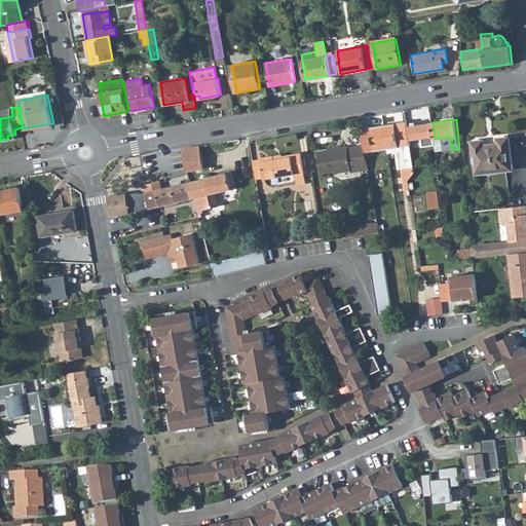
[(404,179),(405,185),(409,184),(408,179),(414,175),(411,140),(410,126),(409,126),(408,122),(384,125),(388,149),(388,154),(393,153),(395,154),(406,152),(408,168),(405,170),(406,178),(404,179)]
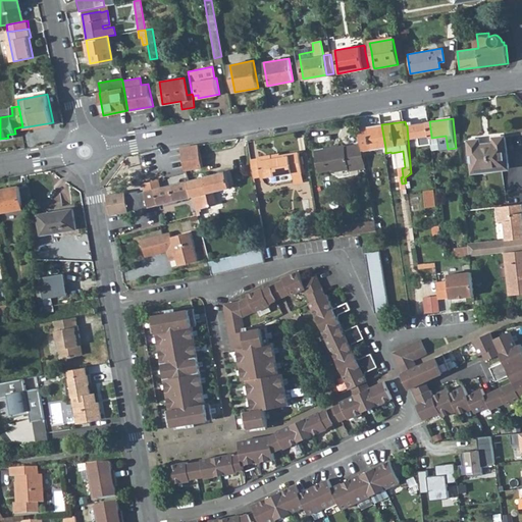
[(431,138),(431,136),(429,121),(407,125),(408,139),(419,137),(421,148),(432,147),(431,138)]
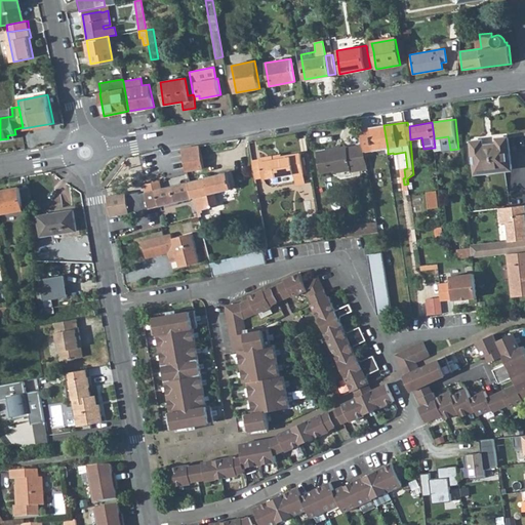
[(374,151),(388,149),(384,125),(371,127),(374,151)]
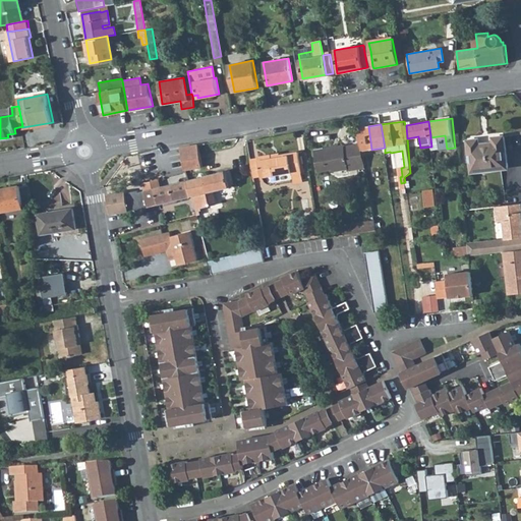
[(480,138),(468,140),(472,167),(490,164),(491,170),(509,167),(504,136),(494,137),(495,142),(480,145),(480,138)]
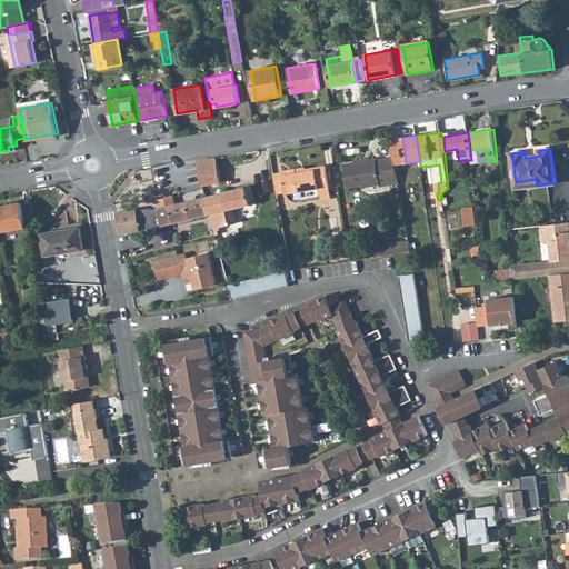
[(221,182),(217,158),(198,161),(202,186),(221,182)]
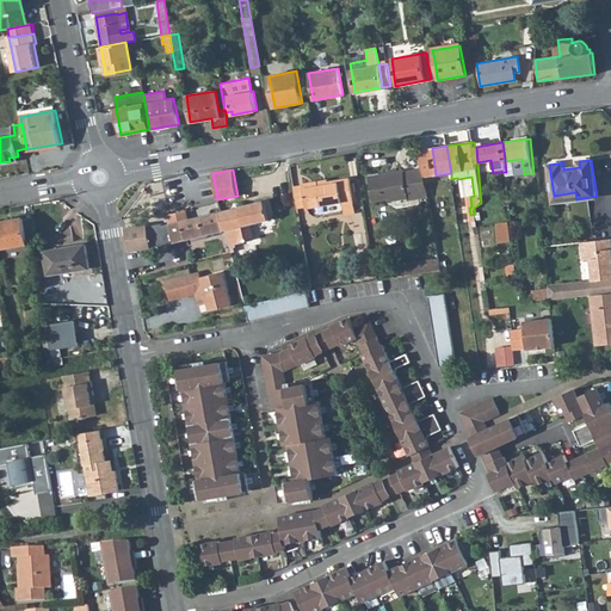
[(405,171),(370,176),(374,201),(390,198),(390,201),(409,197),(408,193),(419,191),(417,171),(406,172),(405,171)]
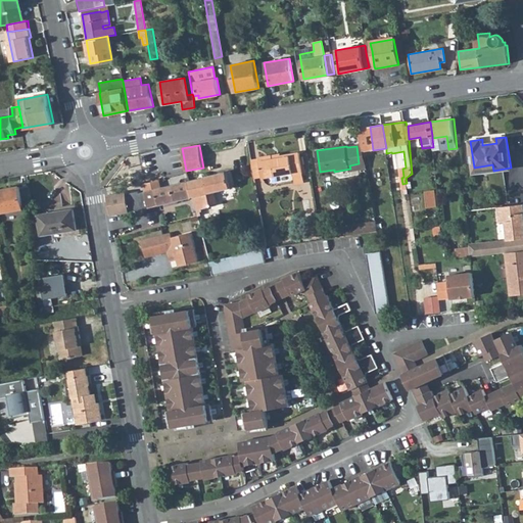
[(272,156),(259,158),(260,159),(263,178),(264,180),(292,175),(292,177),(303,175),(299,154),(281,157),(281,158),(273,160),(272,156)]
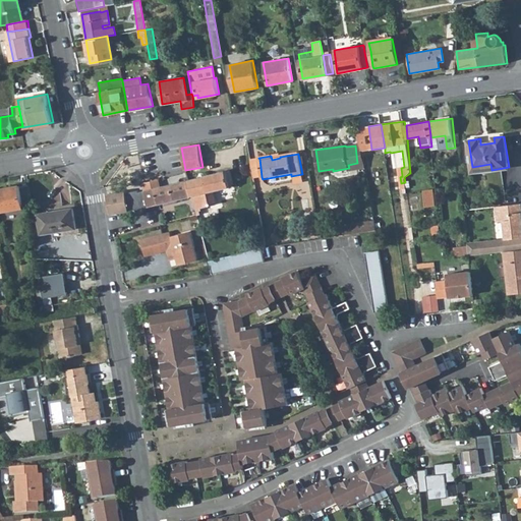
[(259,159),(251,161),(254,179),(262,177),(259,159)]
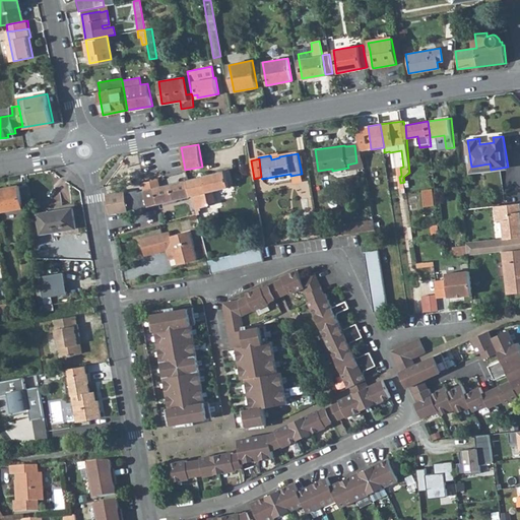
[(472,173),(491,170),(490,164),(471,167),(472,173)]
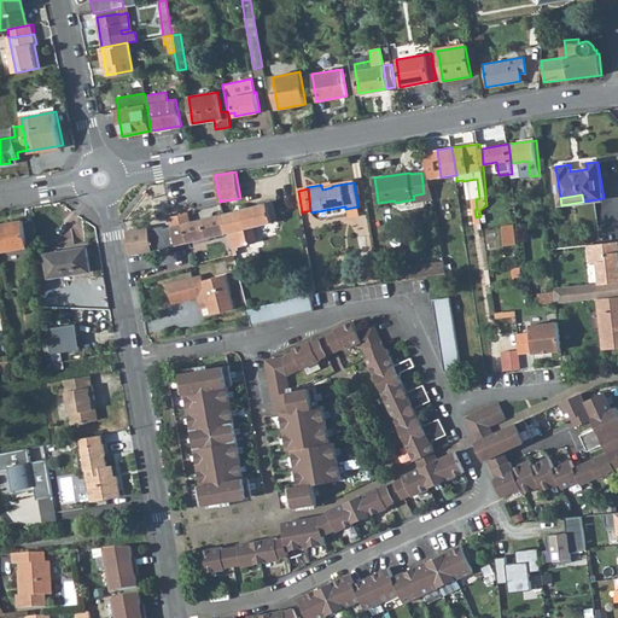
[(268,203),(223,214),(228,233),(232,233),(235,250),(239,249),(238,246),(243,245),(243,246),(257,242),(254,227),(273,223),(268,203)]
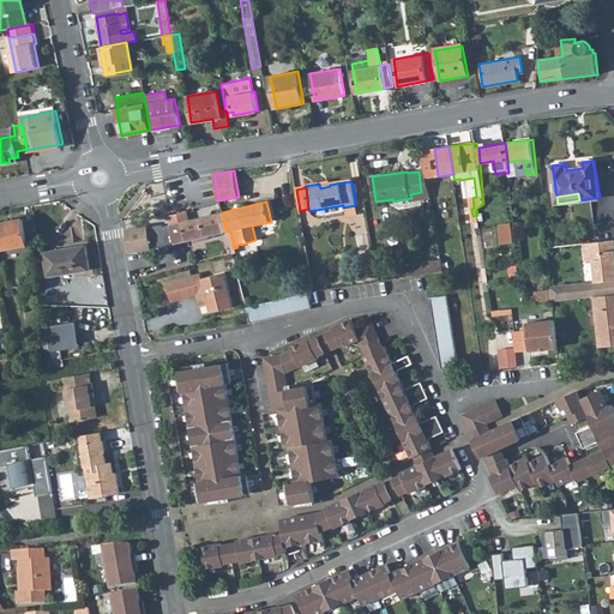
[(222,212),(221,212),(191,221),(188,211),(169,216),(170,226),(164,227),(163,226),(150,229),(149,226),(127,230),(131,253),(152,250),(160,248),(161,250),(162,251),(163,252),(166,251),(167,250),(168,248),(168,246),(227,232),(222,212)]
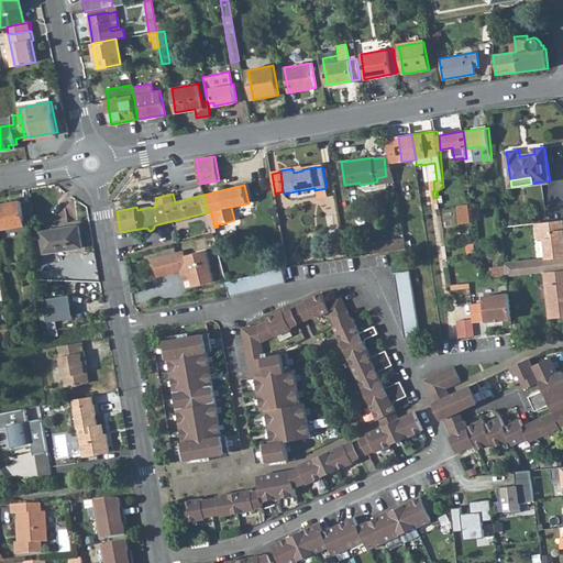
[(0,227),(0,230),(32,224),(35,223),(32,201),(22,202),(22,201),(0,205),(0,227)]
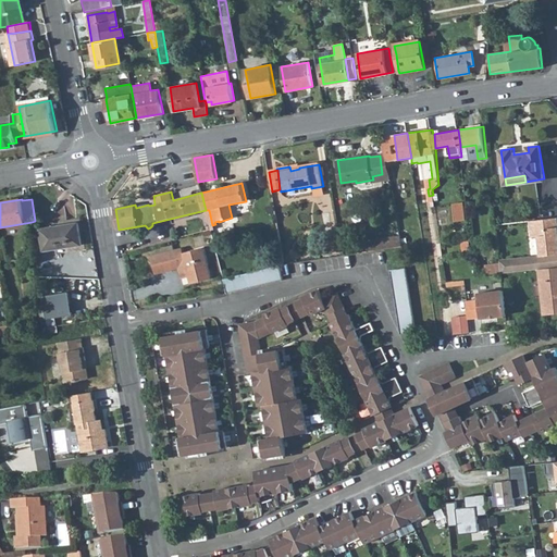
[(455,202),(457,220),(466,219),(463,201),(455,202)]
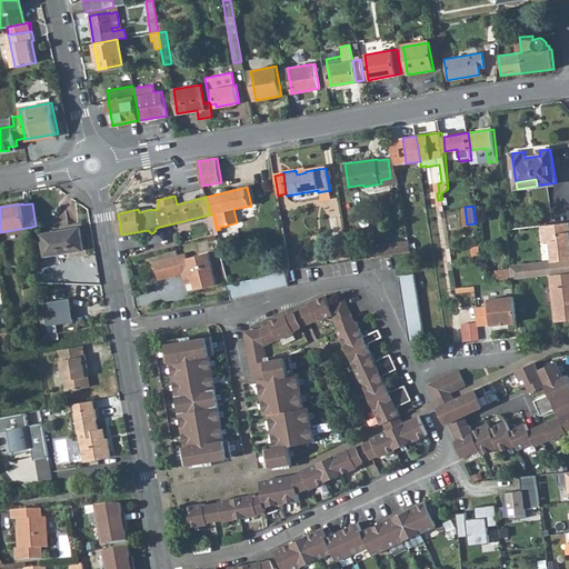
[(568,221),(540,226),(542,242),(549,241),(551,259),(525,262),(527,277),(551,275),(568,271),(568,221)]
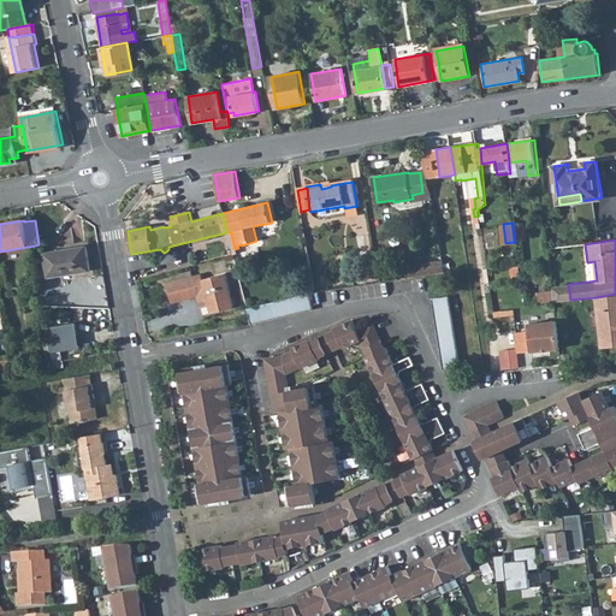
[(87,247),(46,253),(49,278),(92,271),(87,247)]
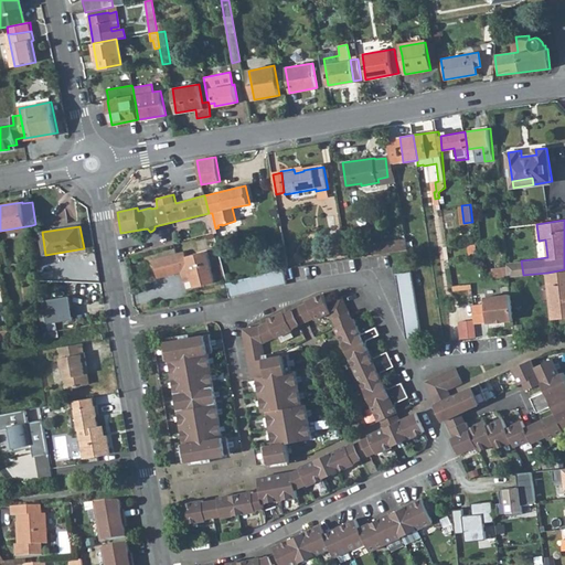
[(380,240),(382,252),(403,247),(401,235),(380,240)]
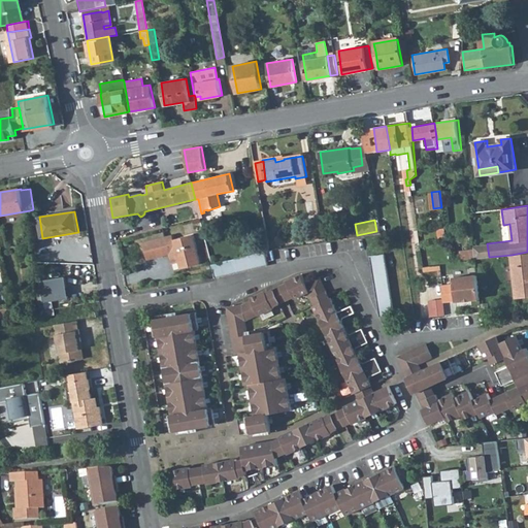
[(180,267),(200,262),(193,234),(166,240),(165,235),(143,241),(147,259),(169,253),(170,259),(178,257),(179,261),(180,267)]
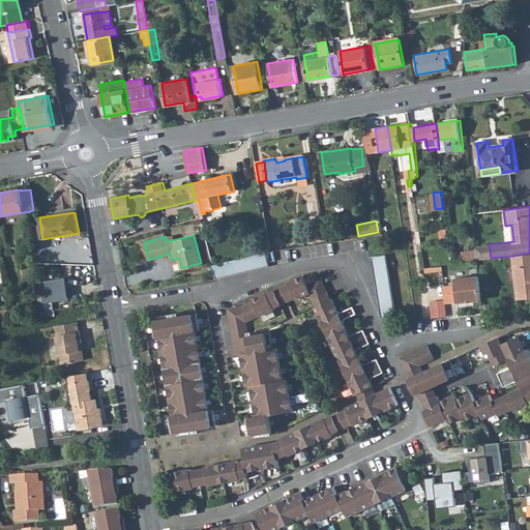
[(463,253),(464,262),(478,260),(477,252),(463,253)]
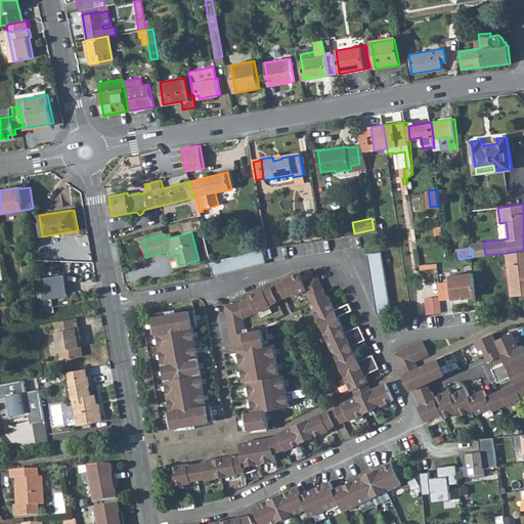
[(270,250),(210,261),(213,275),(266,264),(265,261),(272,259),(270,250)]
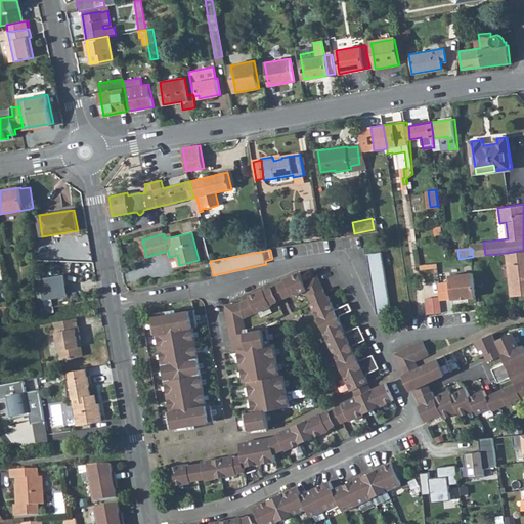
[(523,250),(508,253),(509,262),(523,260),(523,250)]
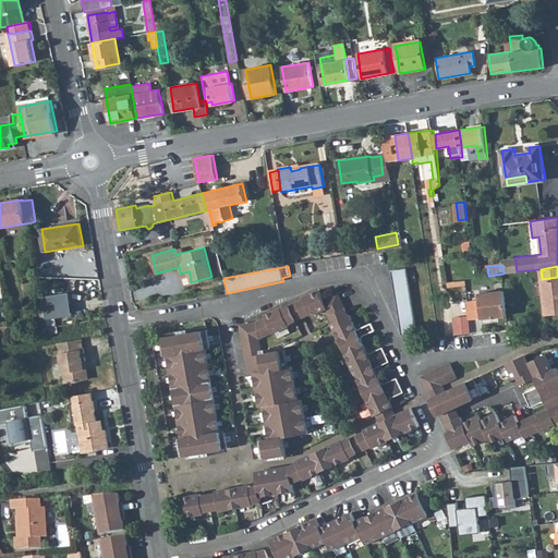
[(392,269),(402,334),(408,334),(409,341),(419,340),(410,287),(407,267),(392,269)]
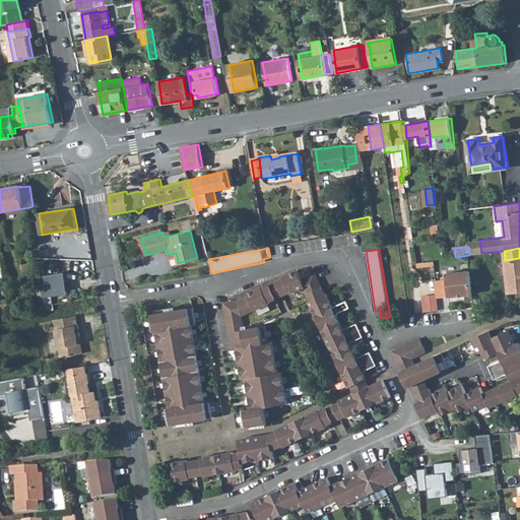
[(519,258),(505,260),(509,294),(519,291),(519,258)]
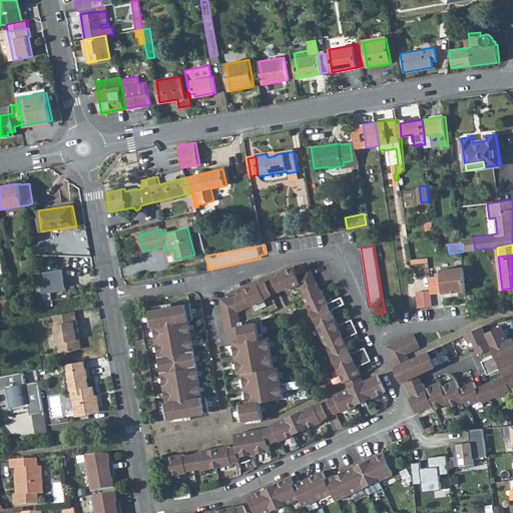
[(283,276),(275,279),(281,293),(289,290),(290,291),(305,284),(310,296),(309,297),(347,382),(348,381),(363,374),(364,374),(361,369),(362,366),(373,361),(368,347),(357,353),(353,351),(348,340),(350,337),(361,332),(355,319),(344,323),(341,322),(336,312),(338,308),(348,303),(346,297),(332,303),(326,289),(324,290),(315,270),(301,276),(297,267),(282,274),(283,276)]
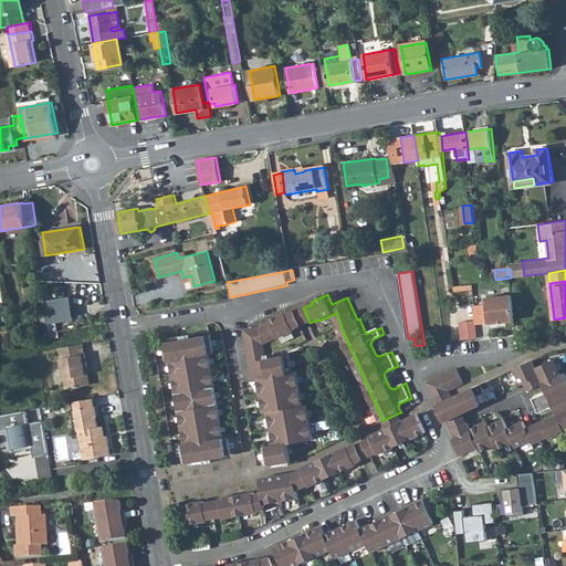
[(71,295),(46,300),(50,323),(75,318),(71,295)]
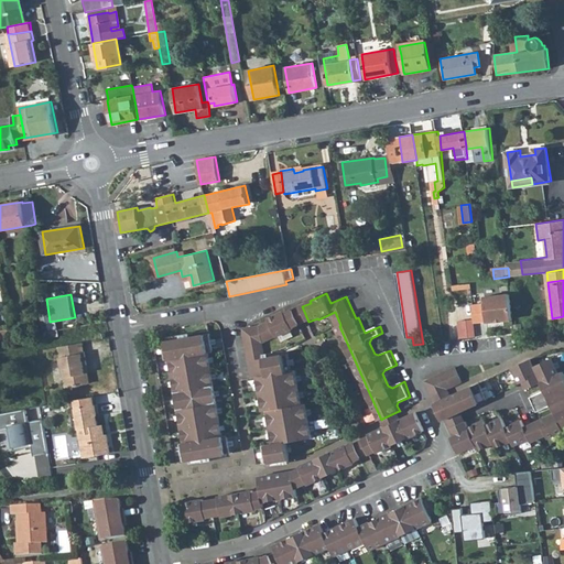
[(474,320),(475,322),(487,321),(487,322),(512,320),(510,294),(485,296),(486,304),(473,305),(474,320)]
